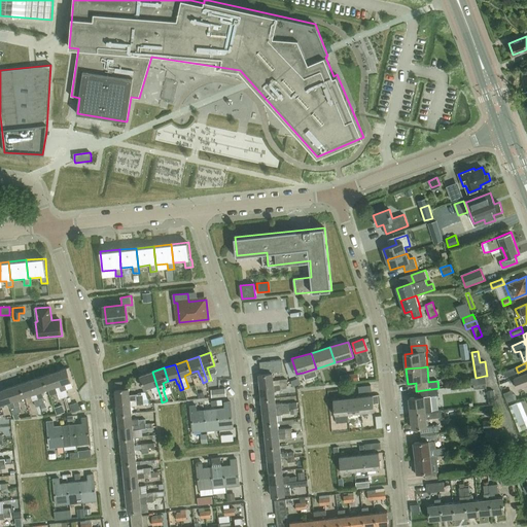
[(67,389),(65,383),(70,381),(67,369),(55,372),(58,380),(63,397),(67,395),(65,389),(67,389)]
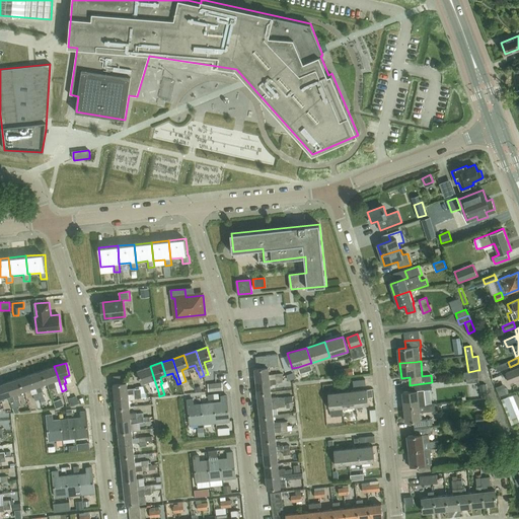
[(310,363),(298,367),(300,373),(312,370),(310,363)]
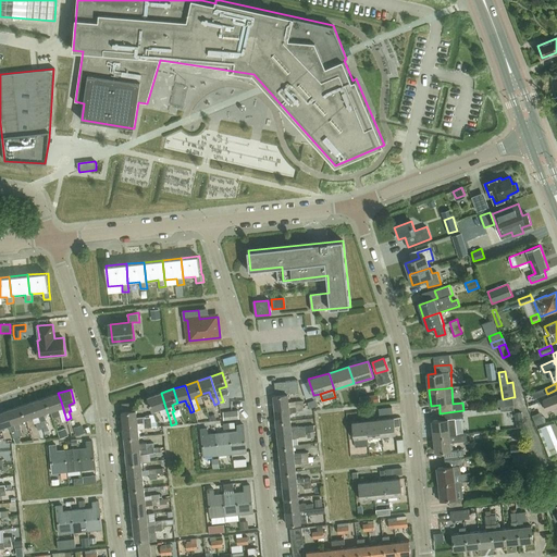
[(66,420),(61,401),(58,393),(46,397),(50,410),(58,408),(62,421),(66,420)]
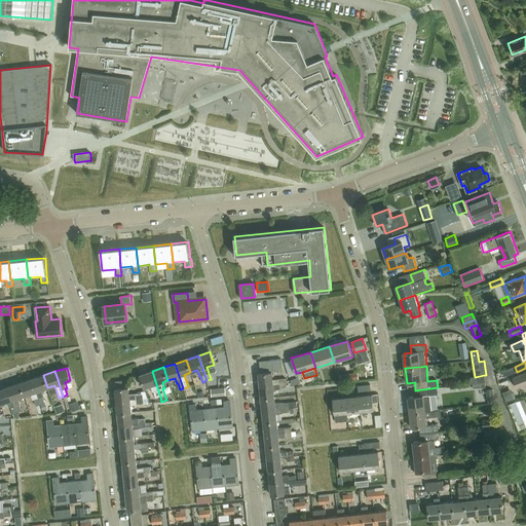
[(160,397),(156,384),(152,371),(140,375),(144,388),(151,385),(156,398),(160,397)]
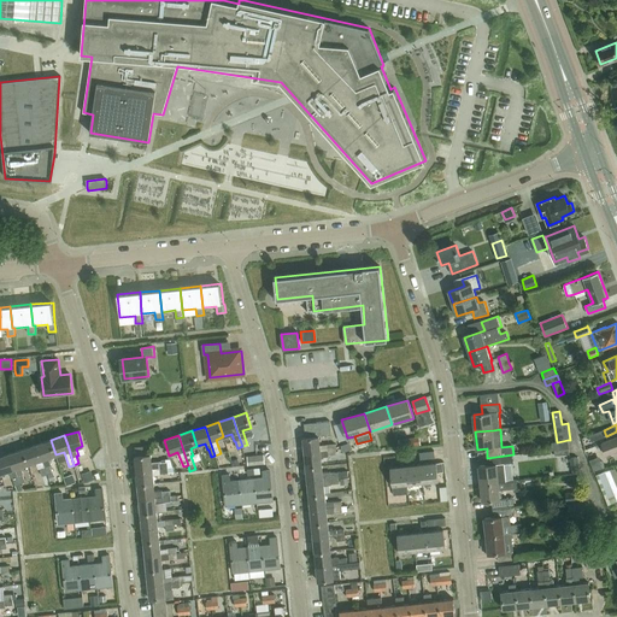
[(305,452),(335,450),(335,444),(319,445),(318,436),(305,438),(304,439),(305,452)]
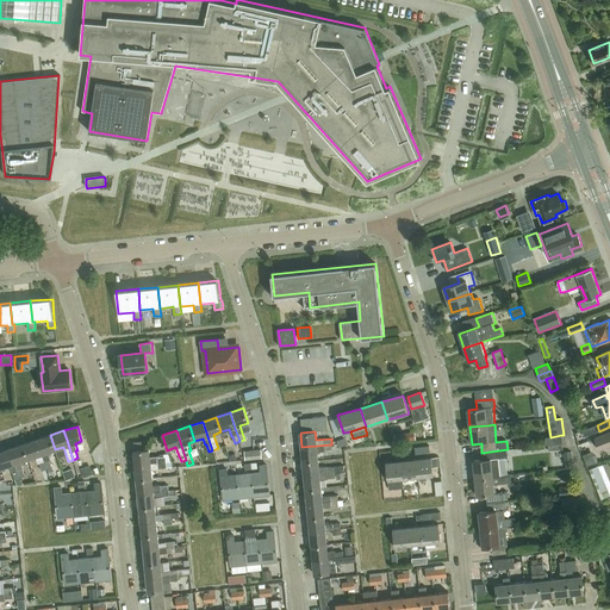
[(415,431),(399,434),(400,442),(416,440),(415,431)]
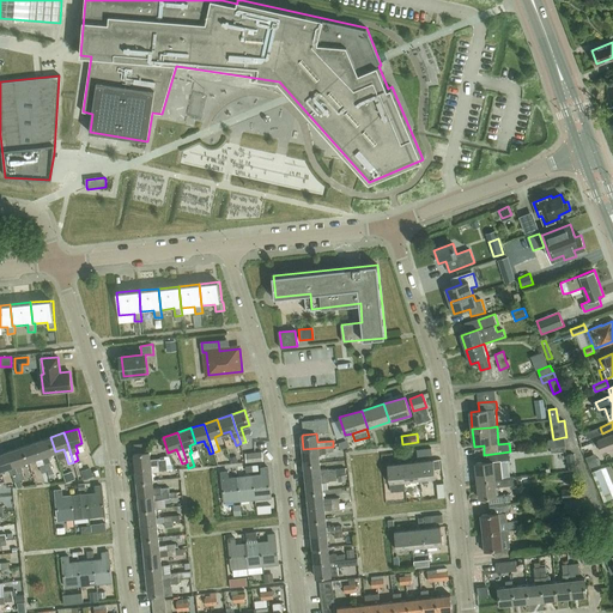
[(612,435),(598,441),(602,451),(612,447),(612,435)]
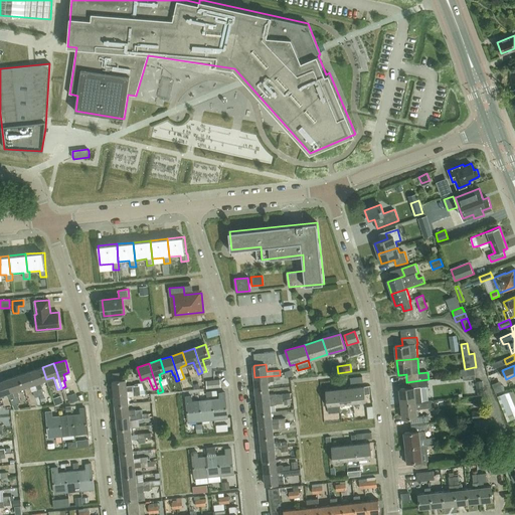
[(40,381),(46,379),(42,367),(31,371),(35,383),(38,395),(43,393),(41,388),(42,388),(40,381)]
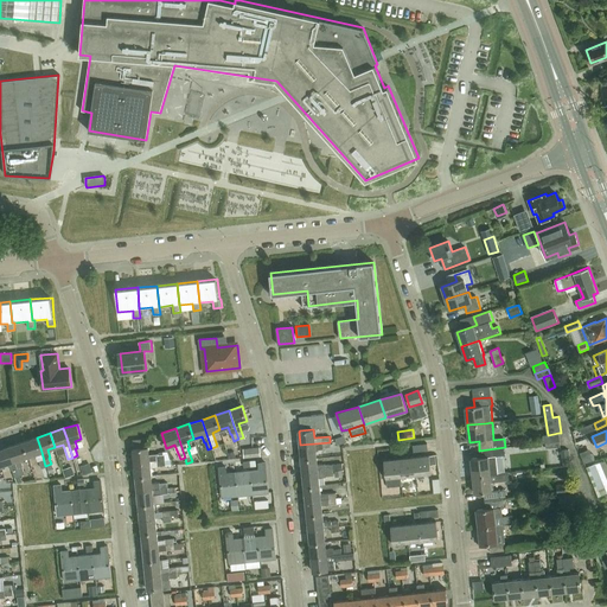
[(45,466),(42,452),(37,438),(23,442),(27,457),(36,454),(38,461),(38,460),(40,467),(45,466)]
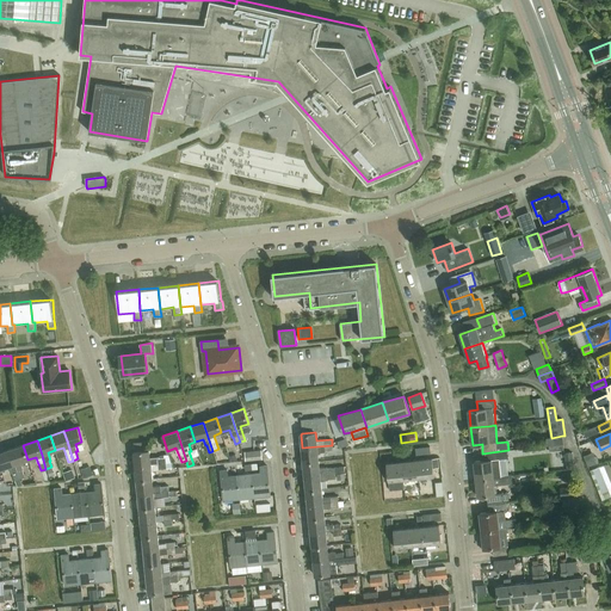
[(20,462),(28,460),(23,445),(10,449),(14,464),(18,477),(24,475),(22,468),(20,462)]
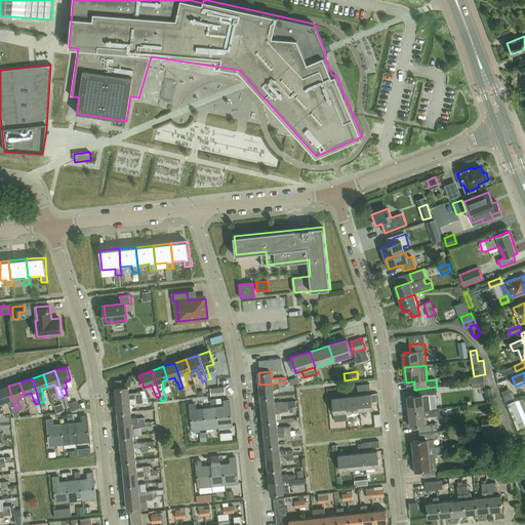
[(260,397),(274,396),(273,388),(286,387),(285,382),(259,385),(260,397)]
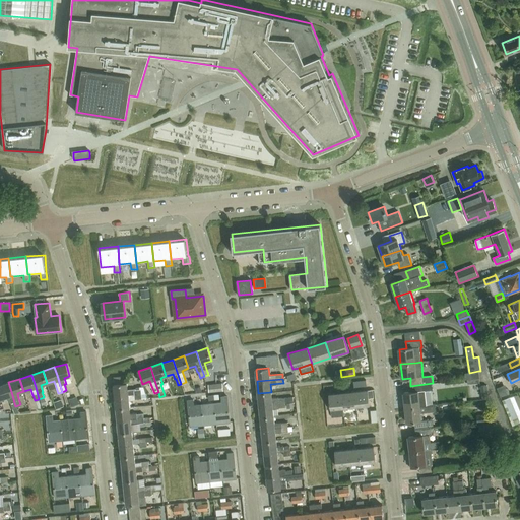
[(15,406),(12,395),(8,382),(0,385),(0,397),(0,399),(7,397),(9,401),(11,407),(15,406)]
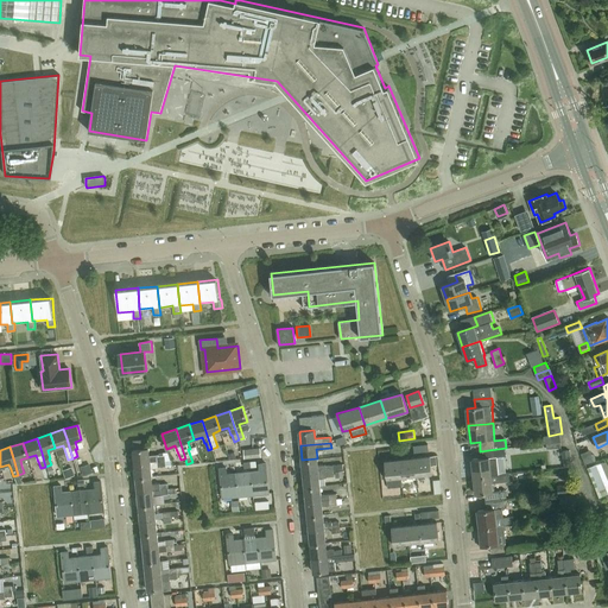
[(149,448),(133,450),(134,463),(170,461),(170,455),(169,455),(160,456),(159,455),(150,456),(149,448)]
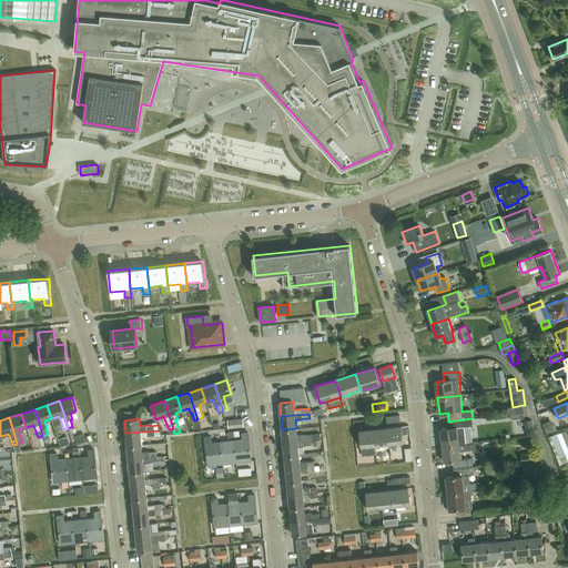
[(465,444),(464,427),(473,426),(473,418),(448,422),(449,428),(440,429),(443,446),(465,444)]
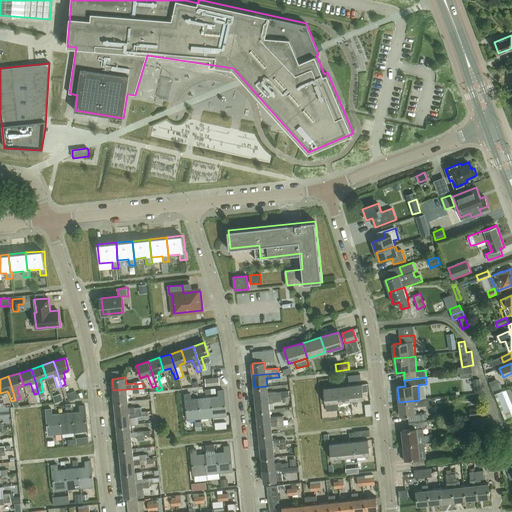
[(220,384),(220,378),(206,379),(206,386),(220,384)]
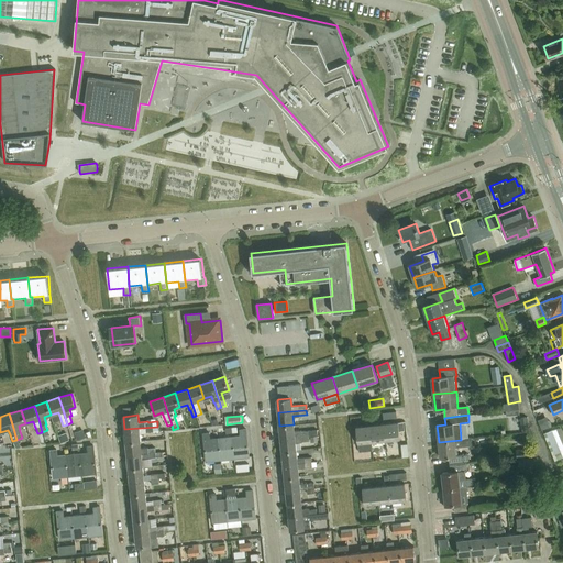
[(547,417),(539,420),(542,430),(550,427),(548,421),(547,417)]
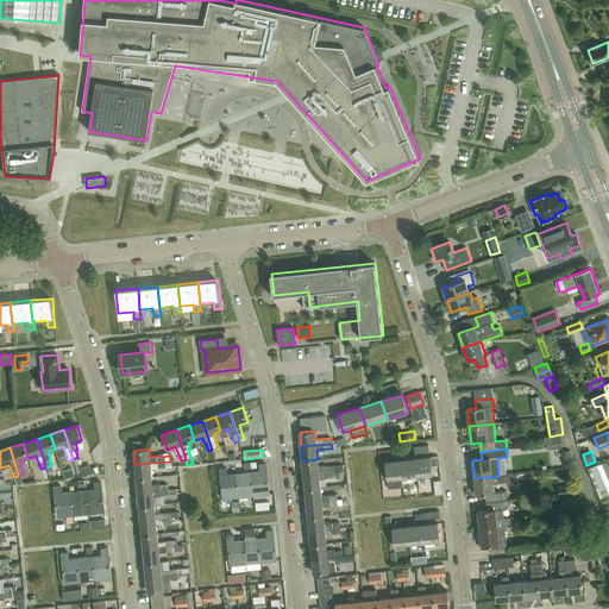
[(418,478),(433,476),(432,468),(431,457),(415,459),(418,478)]
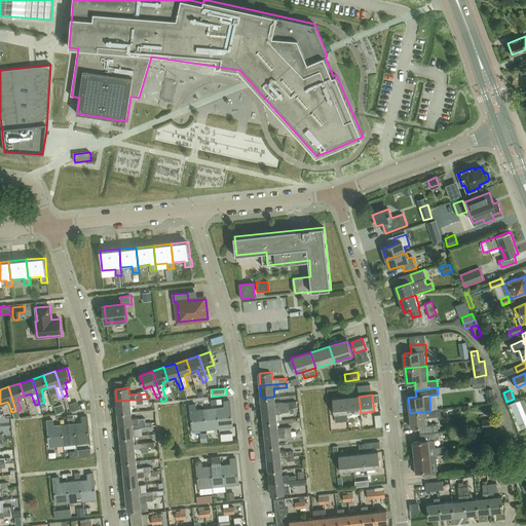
[(296,402),(288,403),(282,404),(282,403),(275,403),(274,397),(261,398),(262,410),(289,408),(296,407),(296,402)]
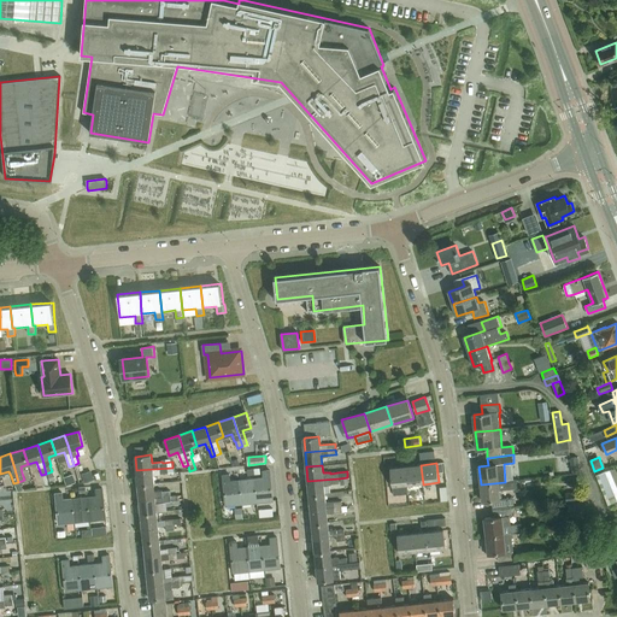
[(407,486),(423,485),(421,465),(406,466),(407,486)]
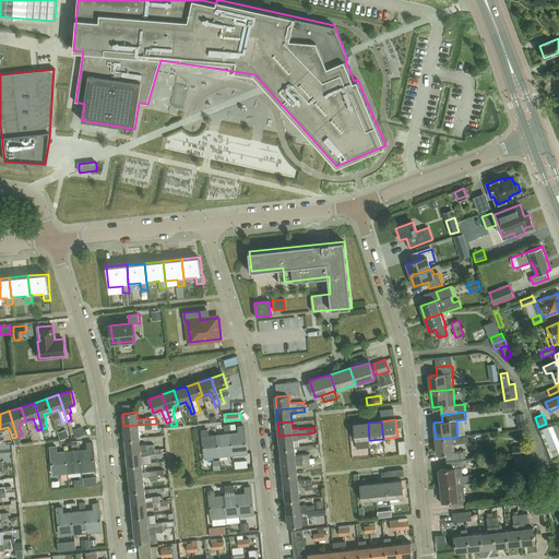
[(355,441),(369,440),(368,423),(353,424),(355,441)]
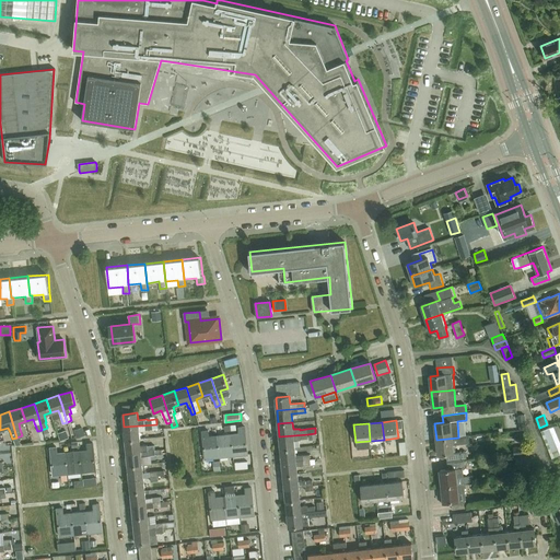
[(559,431),(557,423),(540,431),(551,457),(559,454),(559,431)]
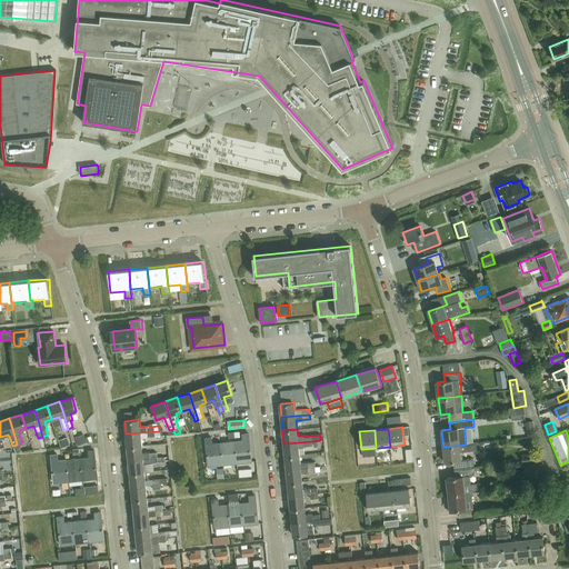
[(159,431),(126,433),(128,447),(142,446),(141,438),(160,436),(160,432),(159,431)]
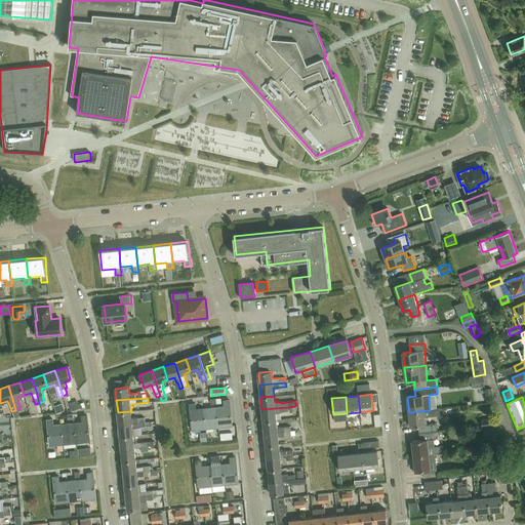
[(219,428),(233,426),(230,400),(225,400),(225,406),(217,407),(219,428)]
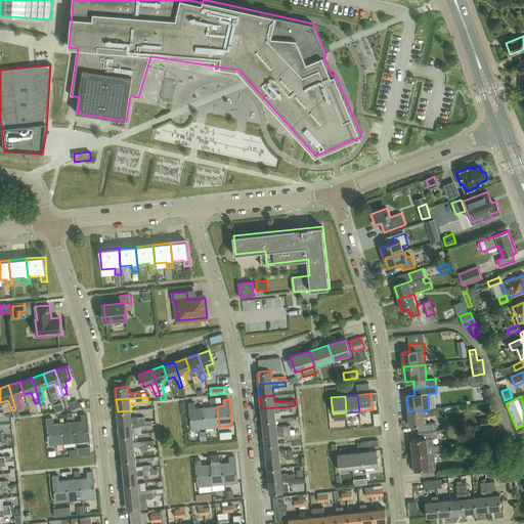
[(61,402),(54,405),(56,412),(64,409),(61,402)]
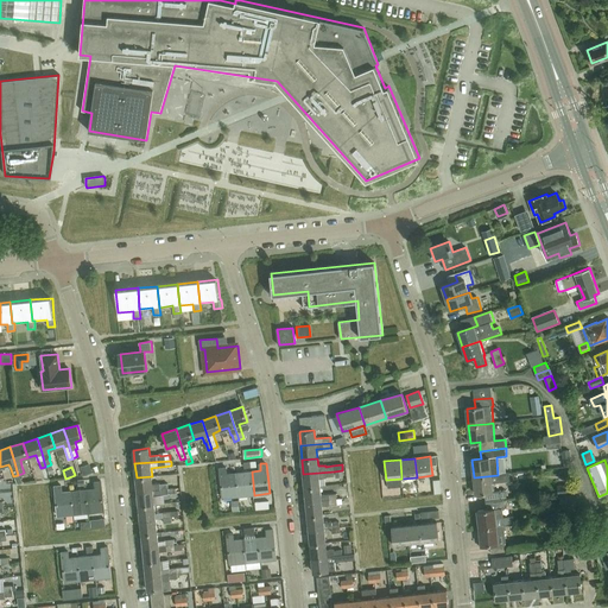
[(90,467),(81,469),(83,476),(93,473),(90,467)]
